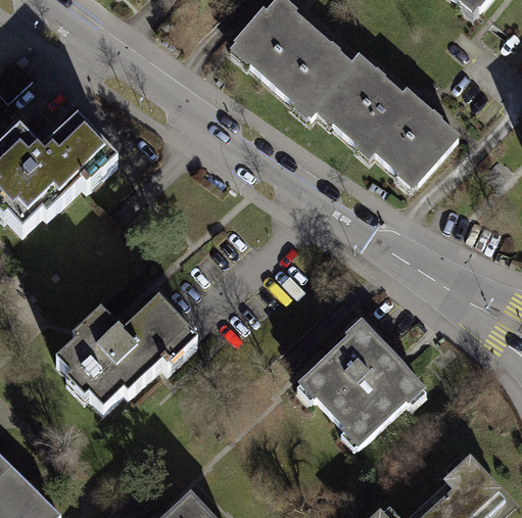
[(297,6),(289,0),(275,0),(267,10),(262,6),(235,39),(237,41),(230,49),(295,102),(290,109),(303,120),(309,113),(311,114),(316,109),(360,144),(356,149),(368,159),(376,151),(400,172),(397,176),(412,187),(416,181),(418,179),(458,130),(407,88),(404,91),(359,54),(354,58),(295,10),(297,6)]
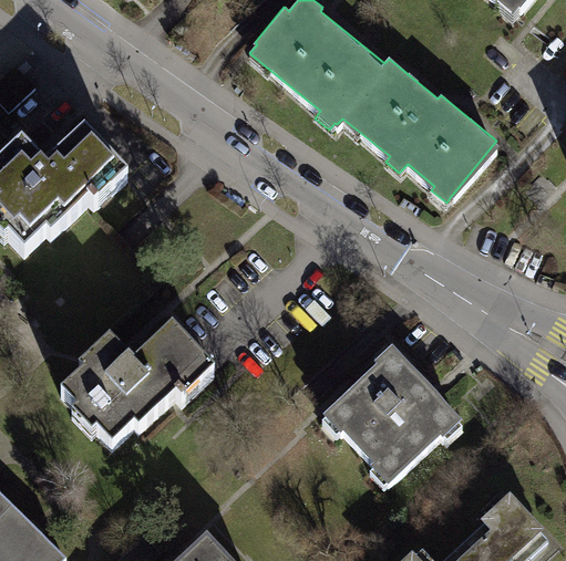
[(495,0),(492,4),(512,21),(528,0),(495,0)]
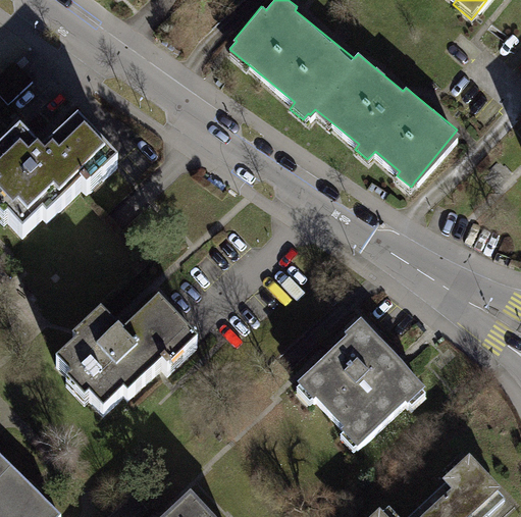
[(17,141),(0,156),(0,211),(27,241),(111,164),(73,123),(34,159),(17,141)]
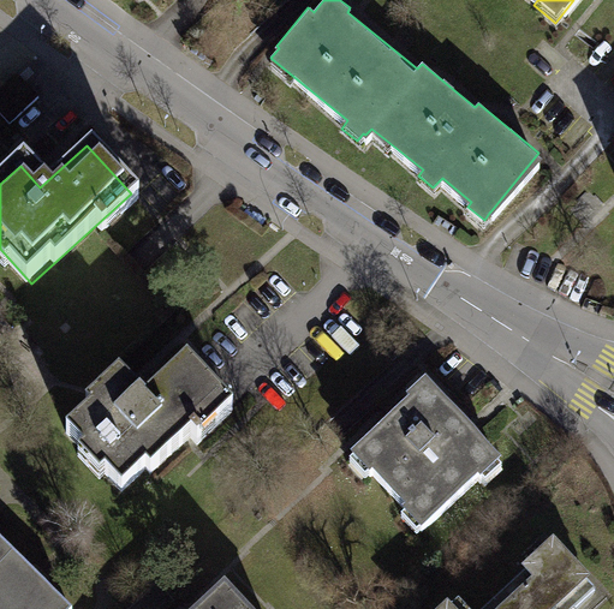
[(228,405),(186,359),(143,399),(126,381),(70,431),(129,496),(228,405)]
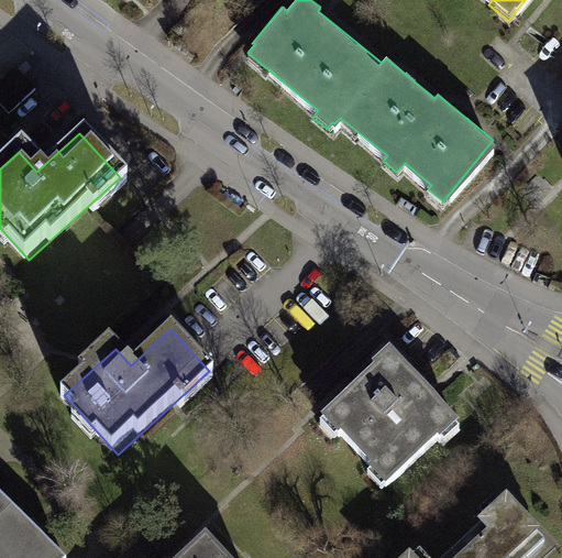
[(382,347),(316,411),(384,482),(451,418),(382,347)]
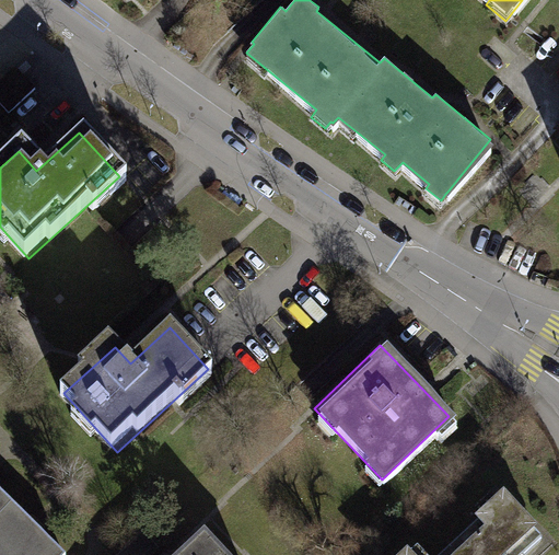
[(0,554),(60,554),(62,553),(21,512),(0,492),(0,554)]
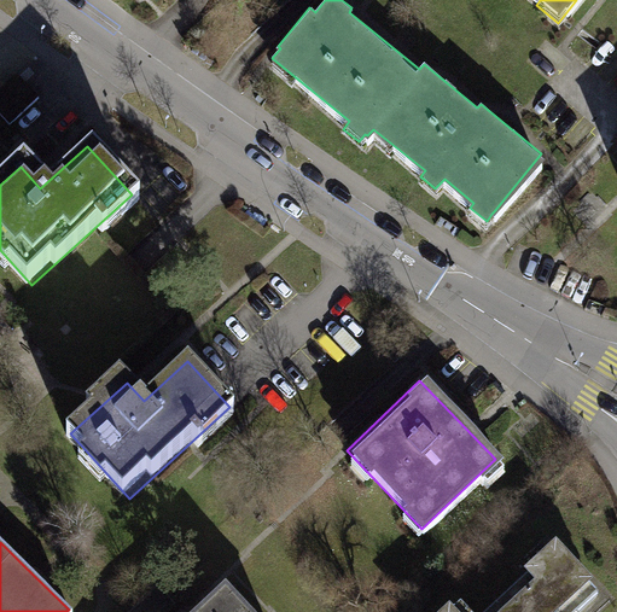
[(450,611),(444,606),(438,611),(570,611),(595,588),(554,545),(482,611),(450,611)]
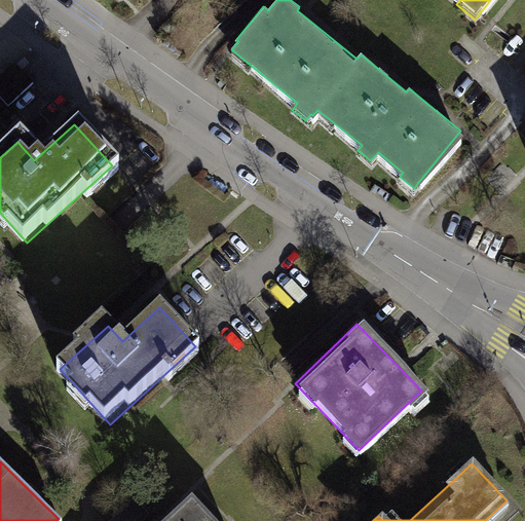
[(175,520),(208,520),(193,505),(175,520)]
